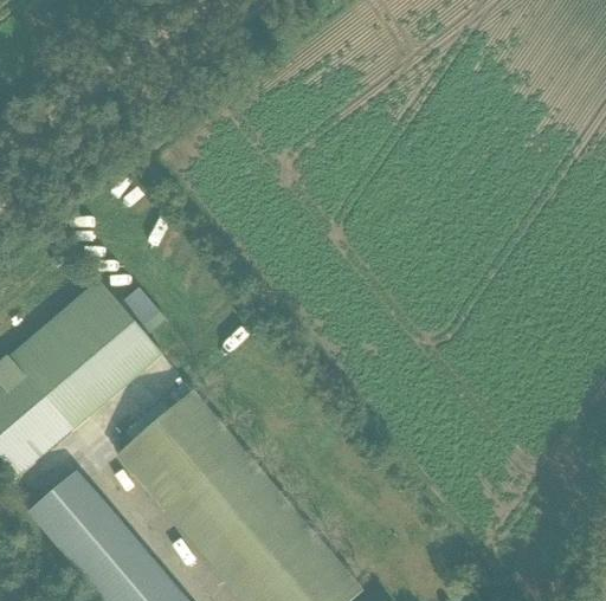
[(7,356),(17,366),(0,380),(0,456),(18,477),(162,353),(147,335),(121,303),(115,296),(100,278),(7,356)]
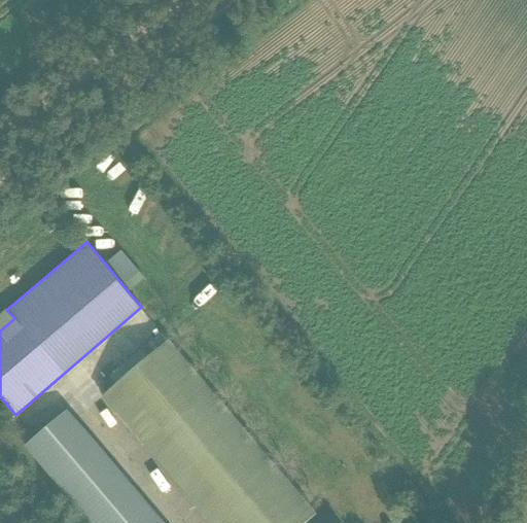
[(121,249),(105,264),(128,291),(145,277),(121,249)]
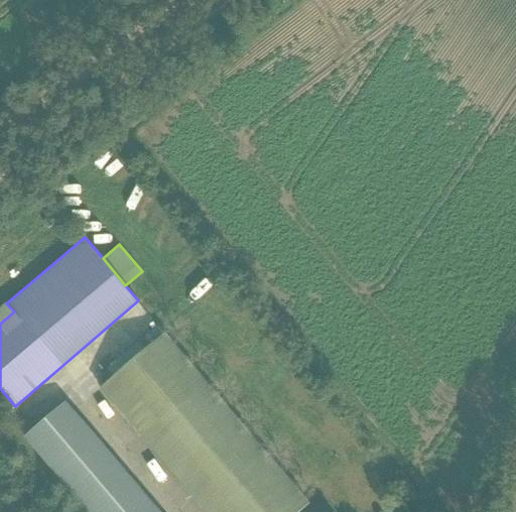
[(101,386),(207,511),(296,511),(309,501),(164,332),(101,386)]
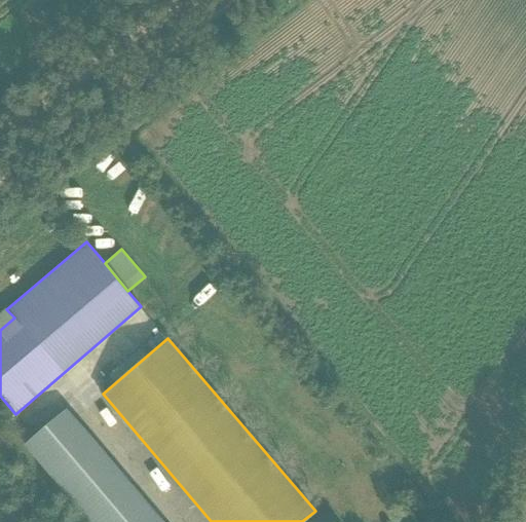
[(33,434),(25,441),(32,450),(92,521),(163,521),(66,407),(33,434)]
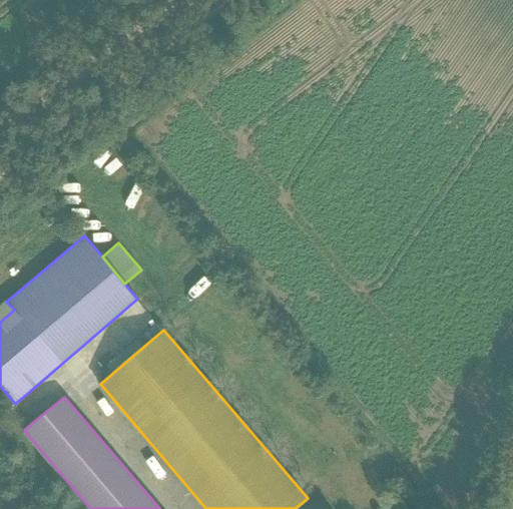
[(307,508),(327,508),(319,499),(307,508)]
